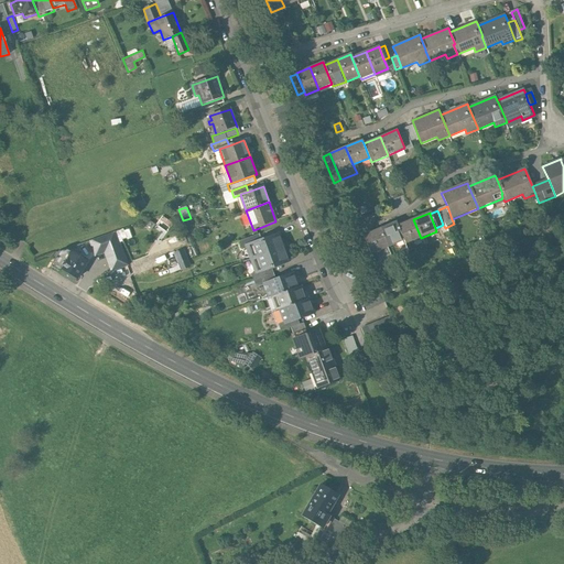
[(404,245),(421,238),(413,219),(397,227),(403,241),(404,245)]
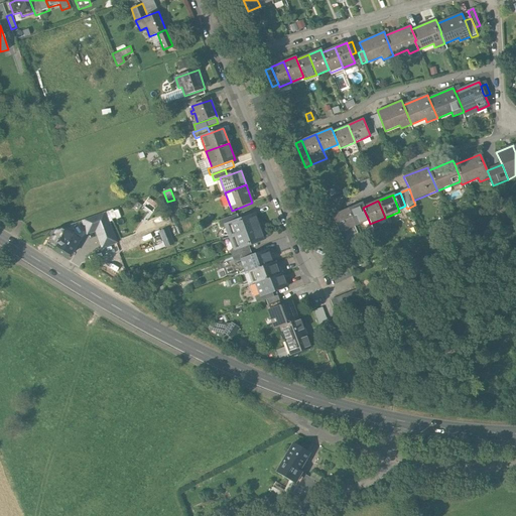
[(362,205),(347,211),(354,227),(369,221),(363,208),(362,205)]
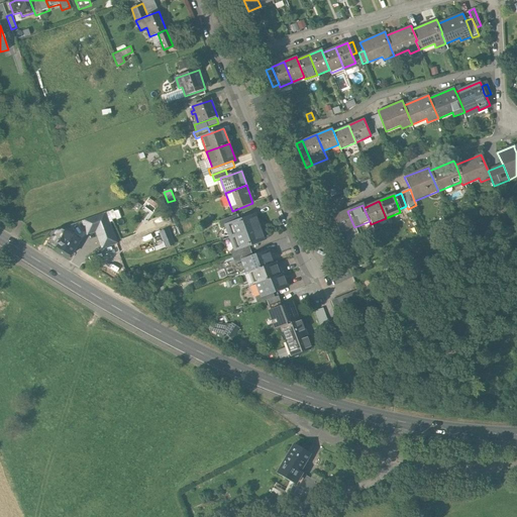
[(339,233),(354,227),(347,211),(332,217),(336,227),(339,233)]
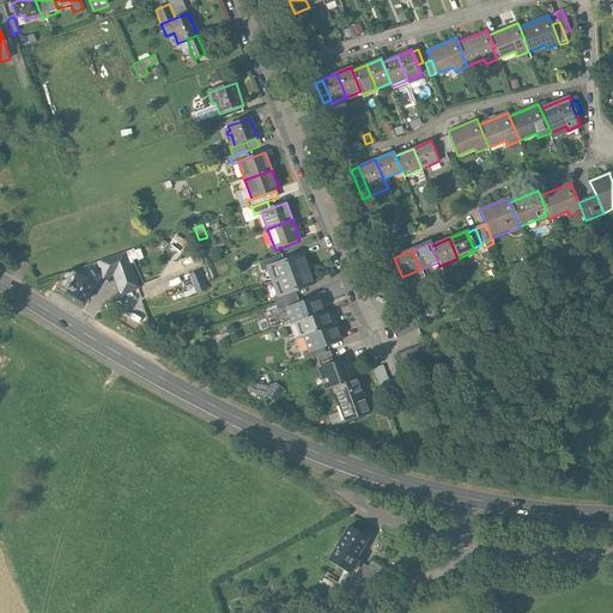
[(125,253),(97,262),(103,278),(113,273),(121,295),(138,287),(125,253)]
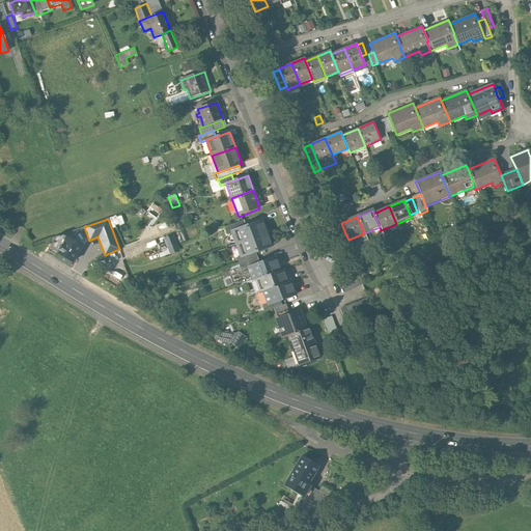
[(227,233),(231,232),(246,227),(244,220),(225,227),(227,233)]
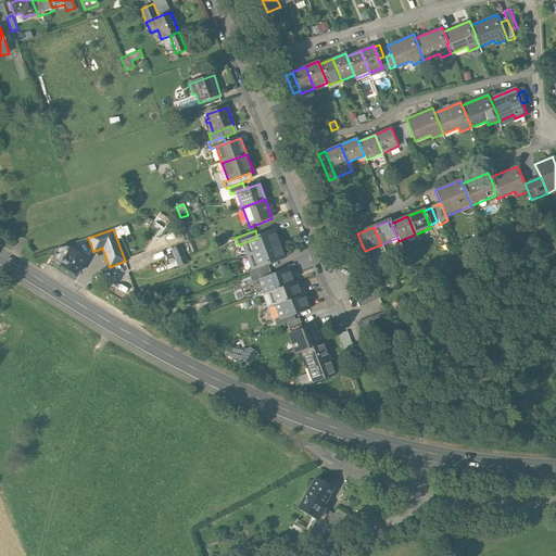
[(242,243),(248,256),(280,244),(276,231),(257,238),(242,243)]
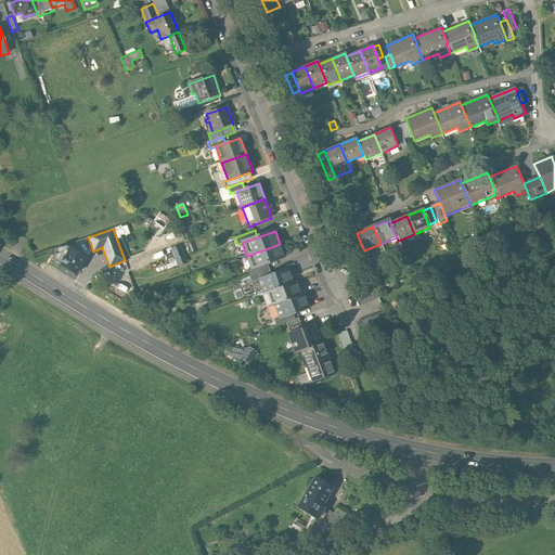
[(357,233),(351,235),(356,246),(361,244),(357,233)]
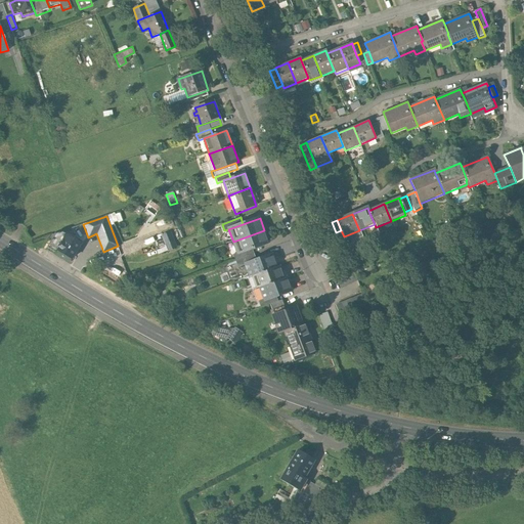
[(81,228),(64,234),(69,236),(74,239),(84,236),(81,228)]
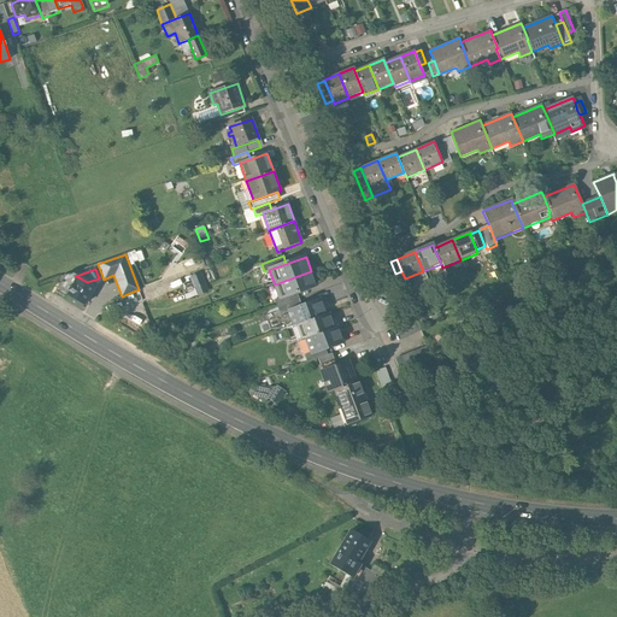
[(317,286),(311,271),(275,285),(280,299),(297,293),(317,286)]
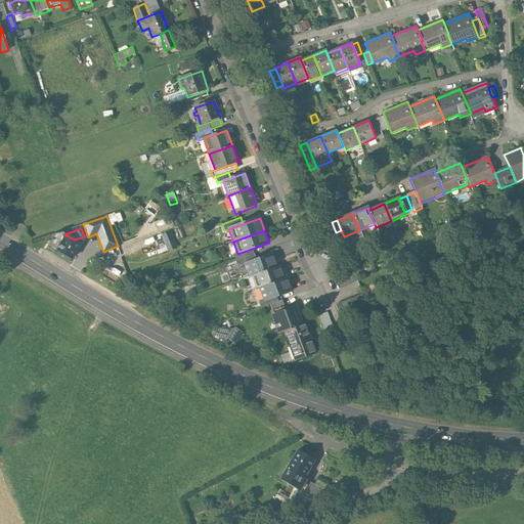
[(49,247),(58,252),(73,261),(82,245),(74,239),(69,236),(64,234),(62,232),(56,234),(49,247)]
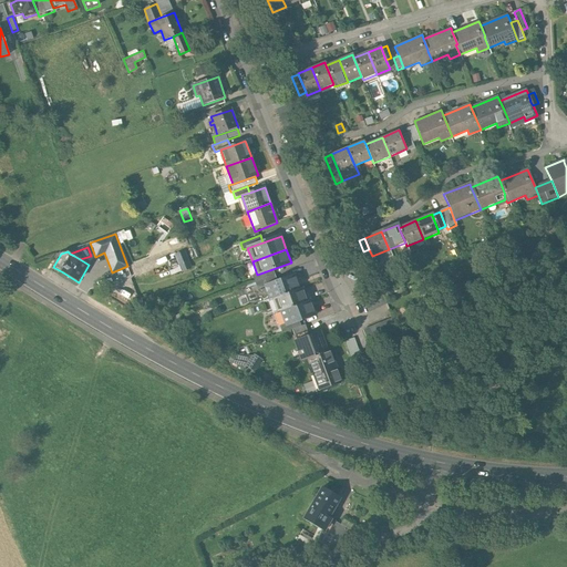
[(175,255),(179,266),(182,272),(192,269),(184,251),(175,255)]
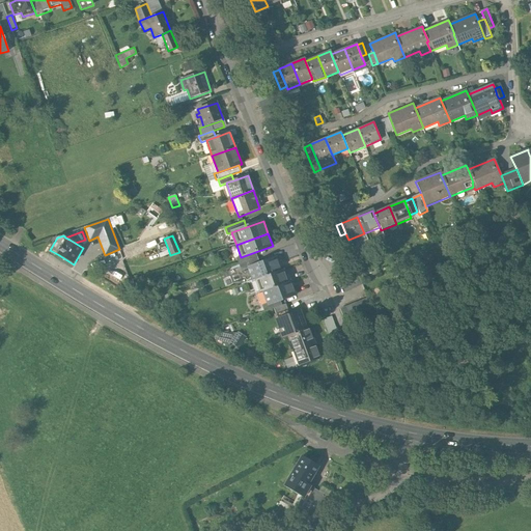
[(161,259),(170,255),(168,249),(158,253),(161,259)]
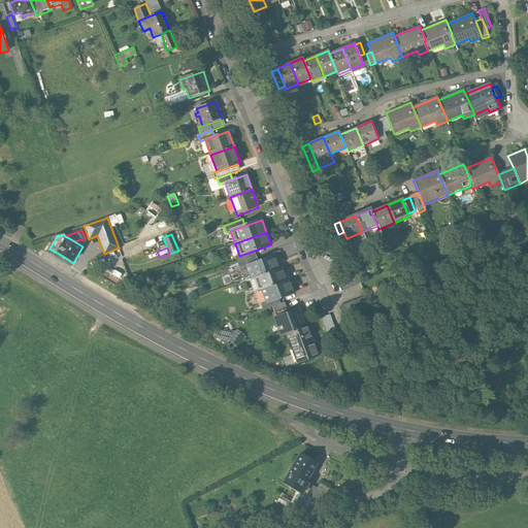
[(258,262),(254,251),(239,256),(235,257),(240,270),(246,268),(245,266),(258,262)]
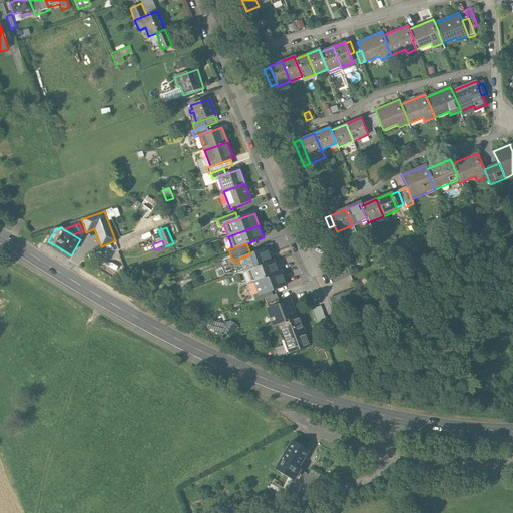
[(243,272),(246,271),(271,262),(267,248),(250,254),(238,259),(239,261),(243,272)]
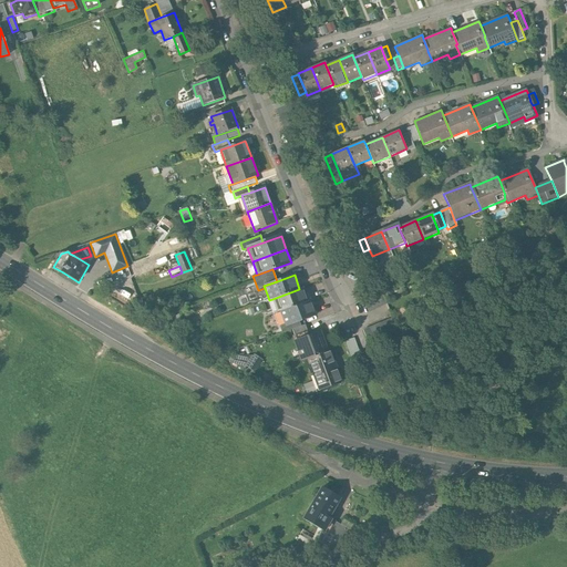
[(115,284),(110,291),(127,301),(132,295),(115,284)]
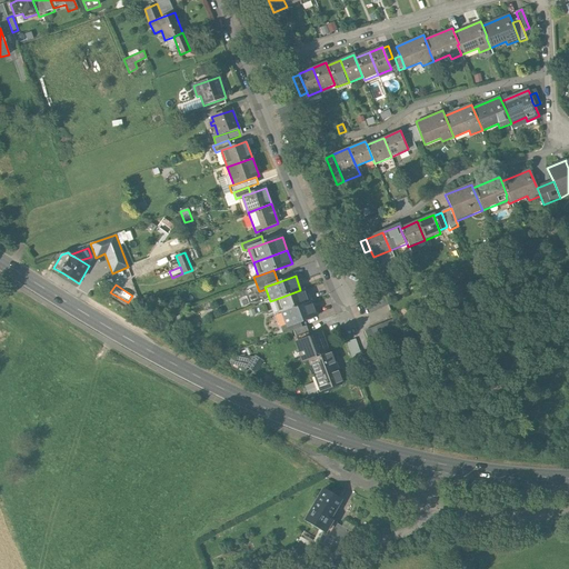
[(279,313),(282,312),(309,302),(303,289),(300,290),(273,300),(279,313)]
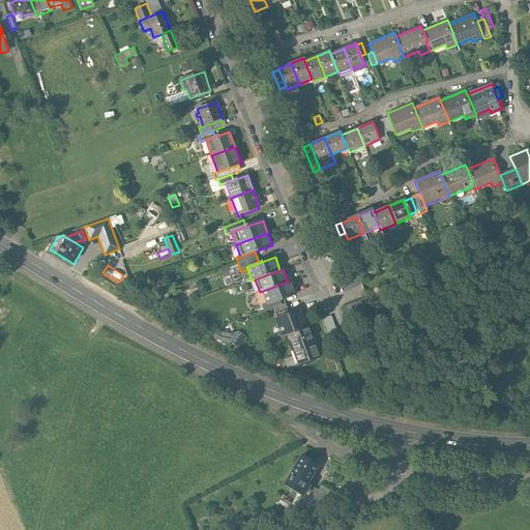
[(360,285),(356,274),(340,281),(345,292),(360,285)]
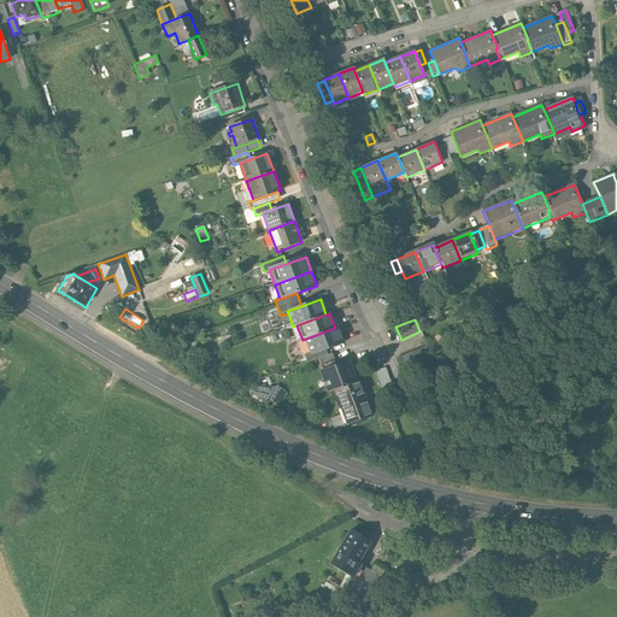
[(338,327),(335,328),(306,339),(311,354),(327,348),(344,342),(338,327)]
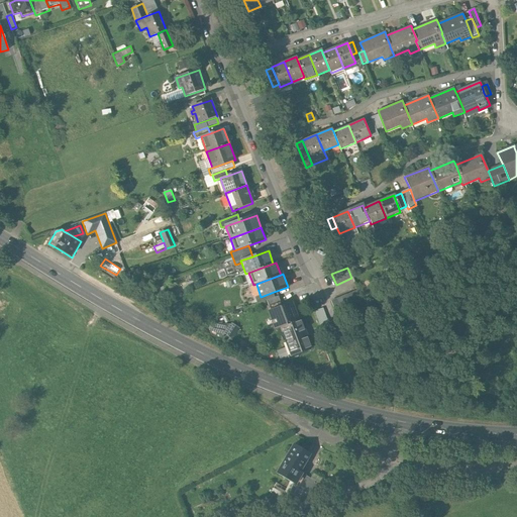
[(357,291),(331,301),(335,312),(362,302),(357,291)]
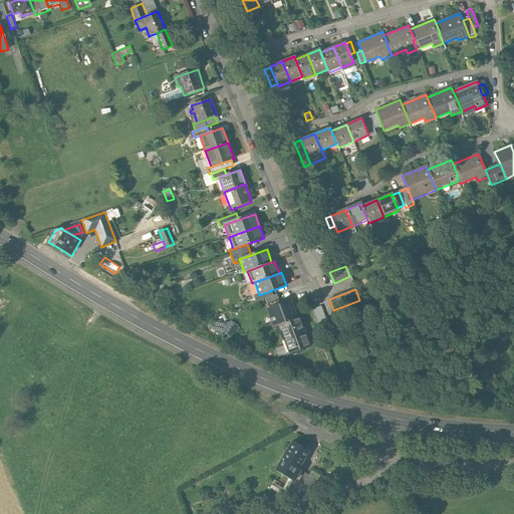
[(259,295),(254,297),(256,303),(265,299),(274,296),(272,290),(259,295)]
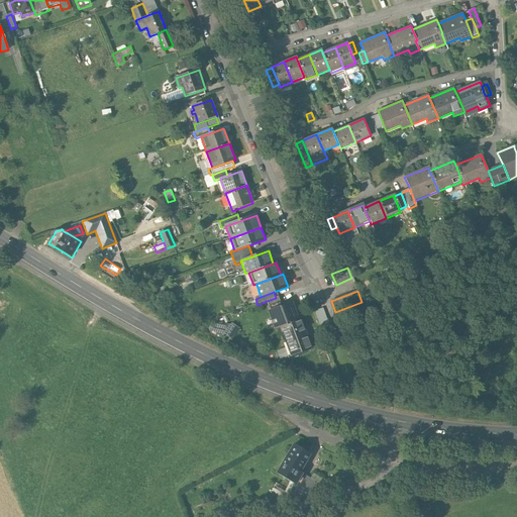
[(267,301),(270,311),(281,307),(282,306),(279,297),(276,298),(267,301)]
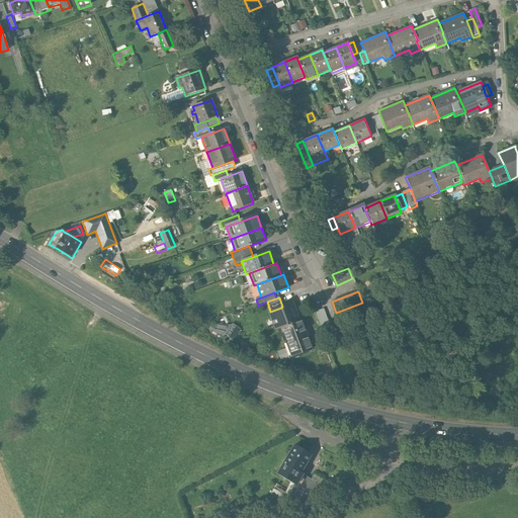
[(276,330),(280,329),(287,326),(290,325),(299,322),(292,304),(282,307),(281,308),(270,312),(269,312),(276,330)]
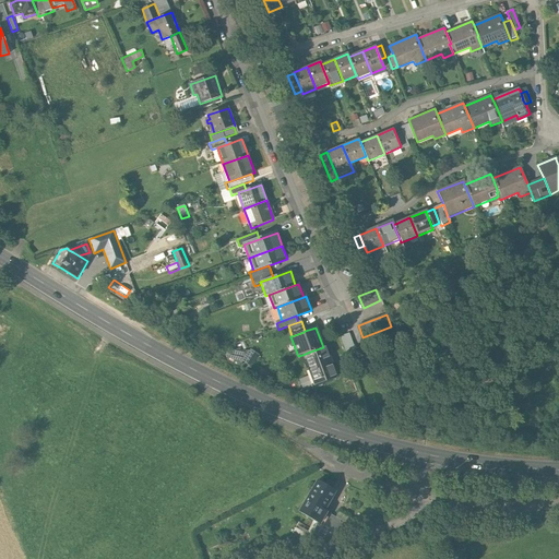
[(356,353),(349,335),(340,339),(346,356),(356,353)]
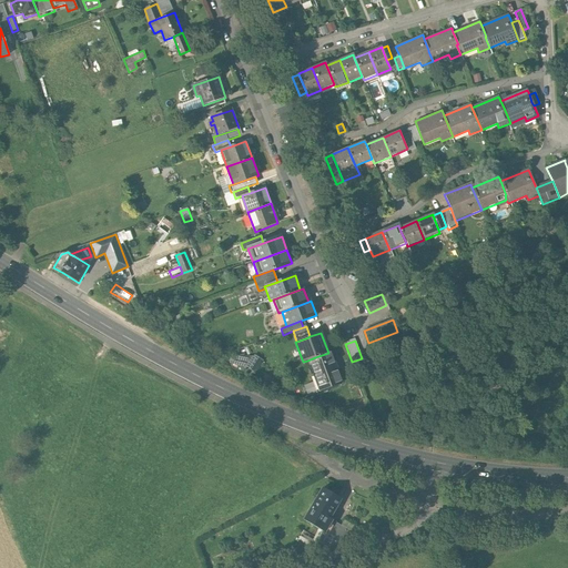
[(331,352),(328,353),(318,356),(315,357),(307,361),(318,392),(330,387),(342,383),(331,352)]
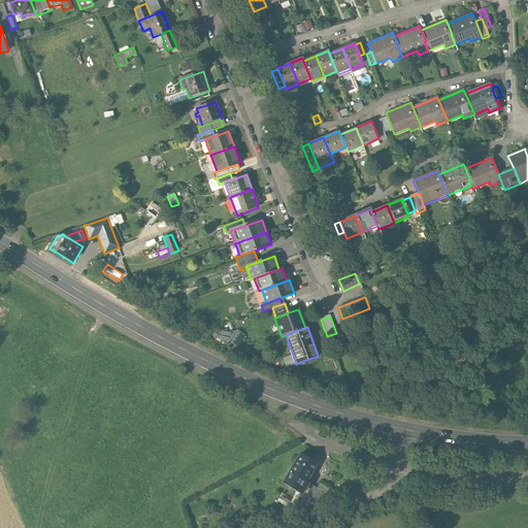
[(315,461),(300,453),(283,484),(296,492),(305,497),(311,488),(306,485),(309,482),(306,480),(312,469),(310,468),(315,461)]
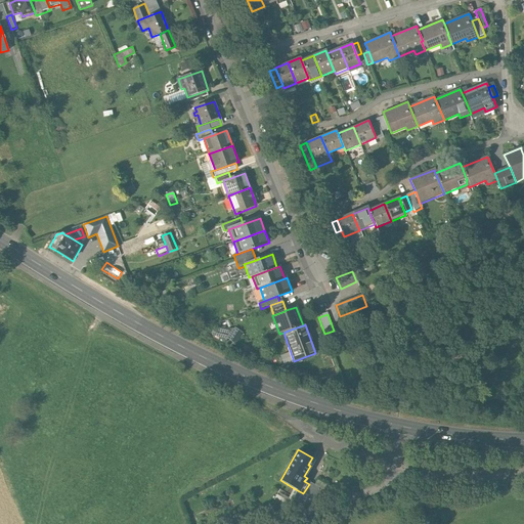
[(310,482),(309,484),(303,493),(303,494),(312,500),(316,494),(322,498),(330,486),(317,479),(314,484),(310,482)]
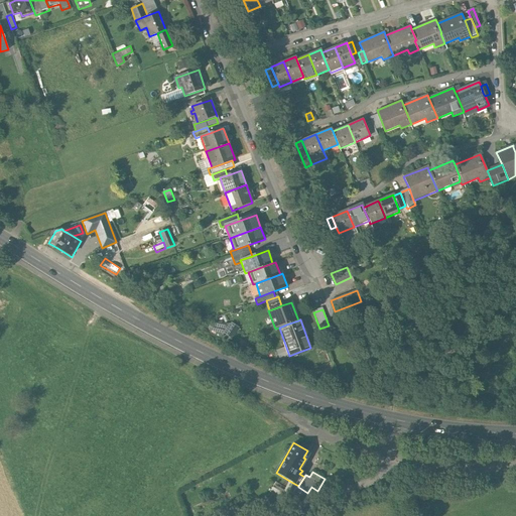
[(289,481),(285,487),(285,488),(293,494),(298,487),(298,486),(289,481)]
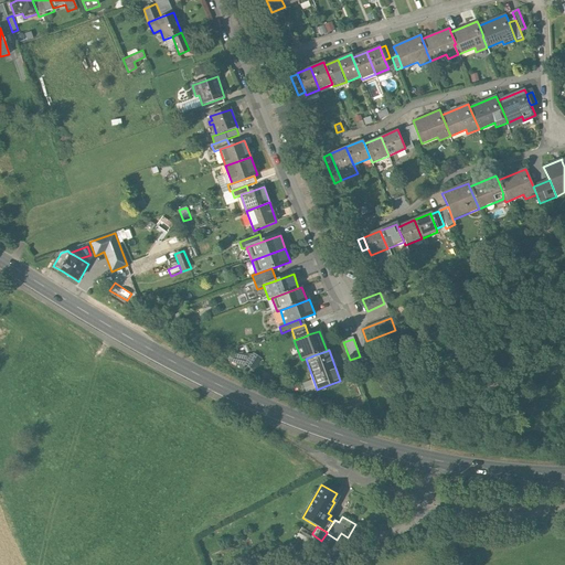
[(308,542),(312,534),(312,533),(302,528),(297,535),(308,542)]
